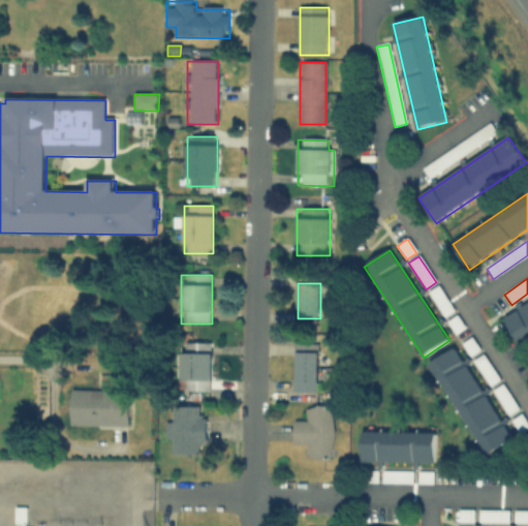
[(428,294),(445,319),(456,313),(438,286),(428,294)]
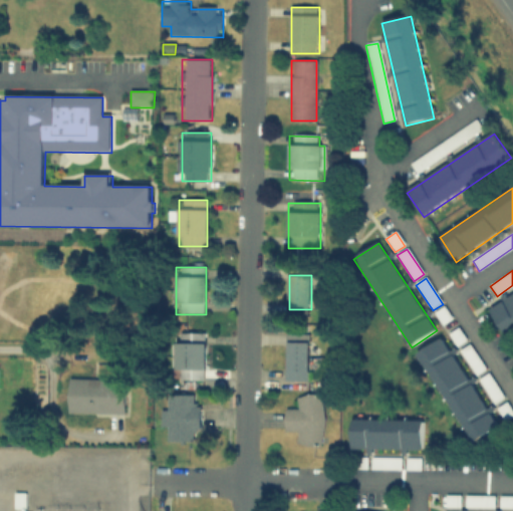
[(512,294),(490,310),(506,335),(512,330),(512,294)]
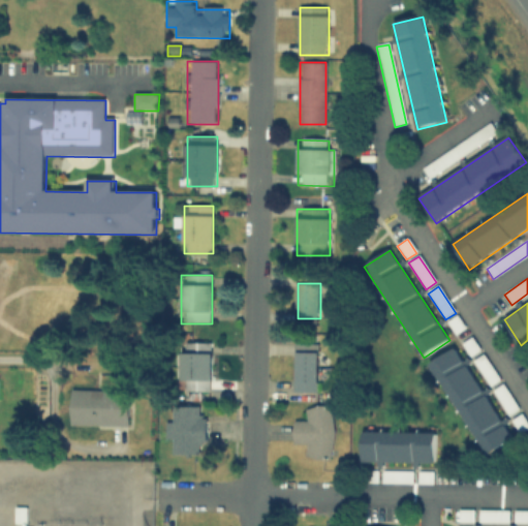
[(447,322),(456,337),(466,330),(458,316),(447,322)]
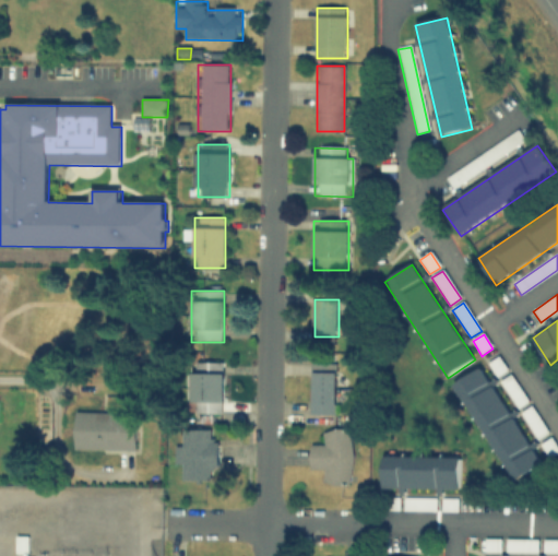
[(487,364),(497,379),(508,371),(498,357),(487,364)]
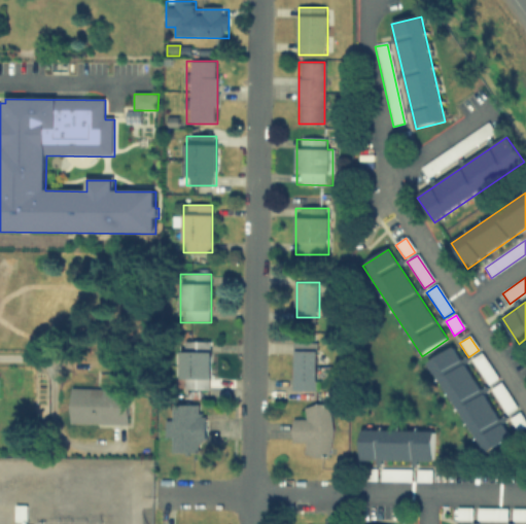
[(211,343),(180,343),(180,390),(211,390),(211,343)]
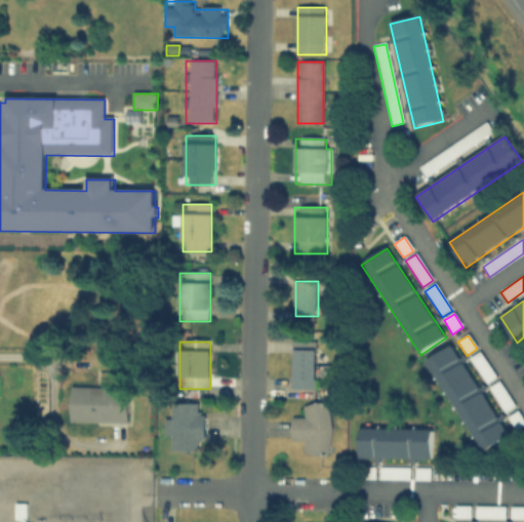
[(316,391),(316,343),(292,343),(292,391),(316,391)]
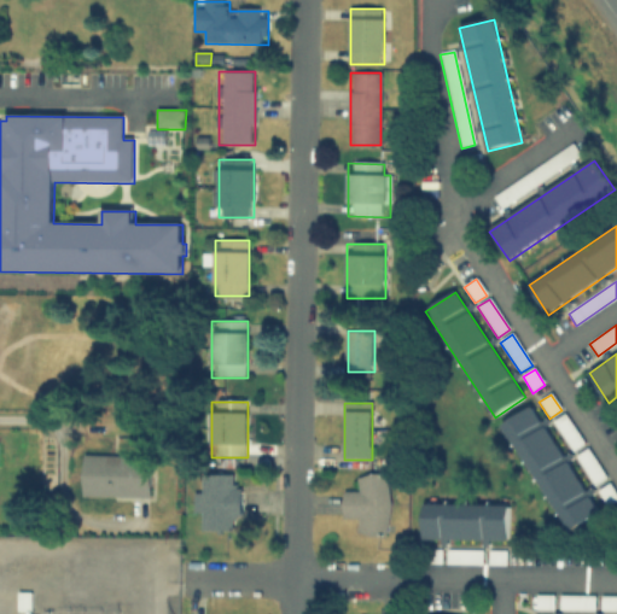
[(530,408),(501,427),(570,533),(600,514),(530,408)]
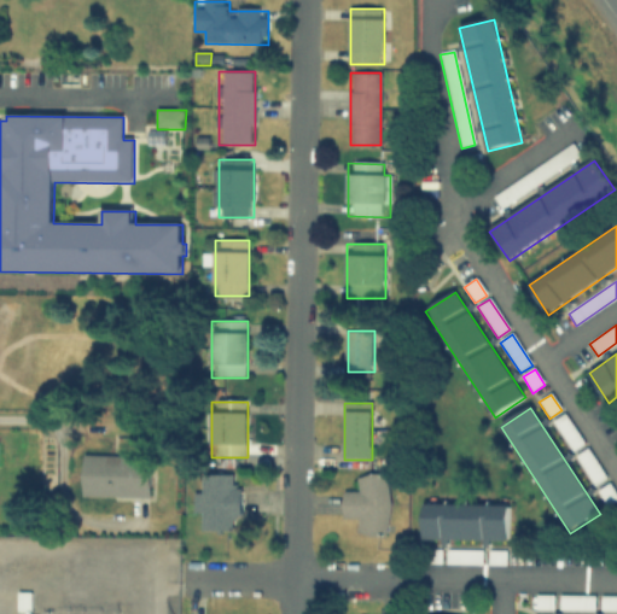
[(552,422),(572,452),(585,445),(564,414),(552,422)]
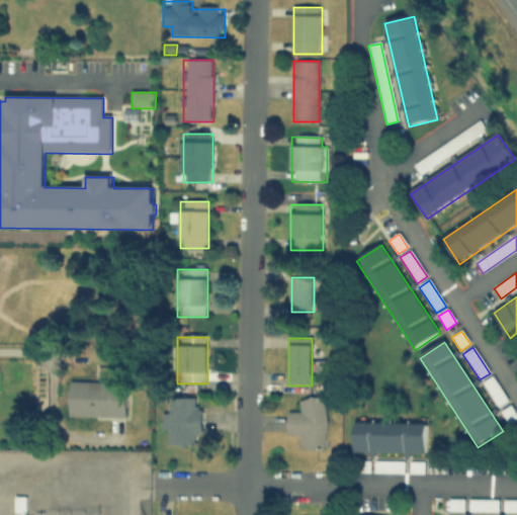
[(482,383),(498,409),(508,403),(492,376),(482,383)]
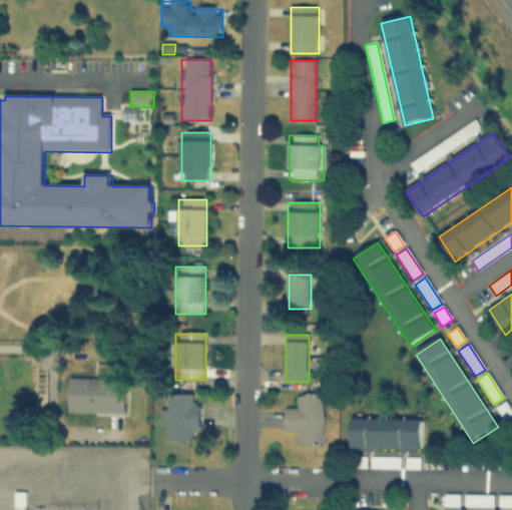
[(68,414),(125,414),(125,379),(68,379),(68,414)]
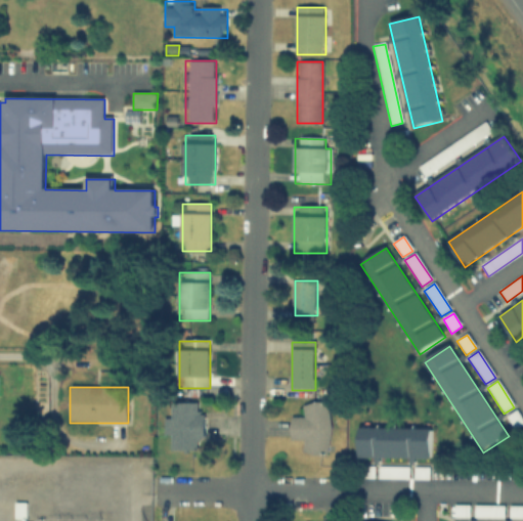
[(171,403),(171,417),(164,417),(165,438),(172,438),(172,451),(198,451),(198,443),(204,443),(203,403),(171,403)]
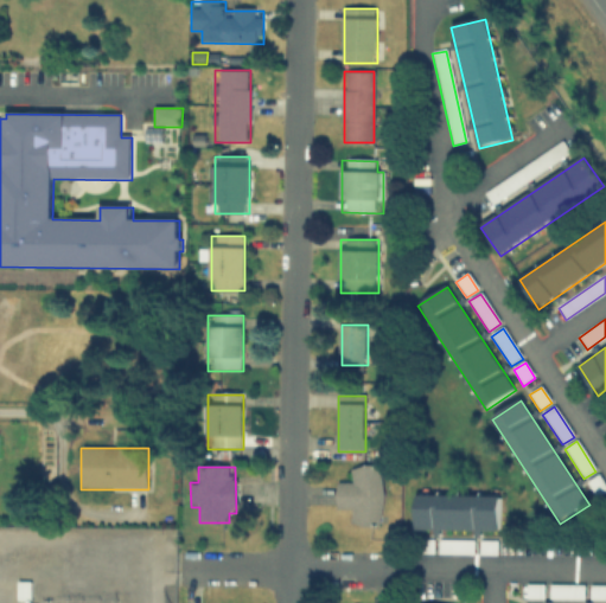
[(382,527),(383,467),(351,467),(351,482),(338,482),(337,511),(352,511),(352,526),(382,527)]
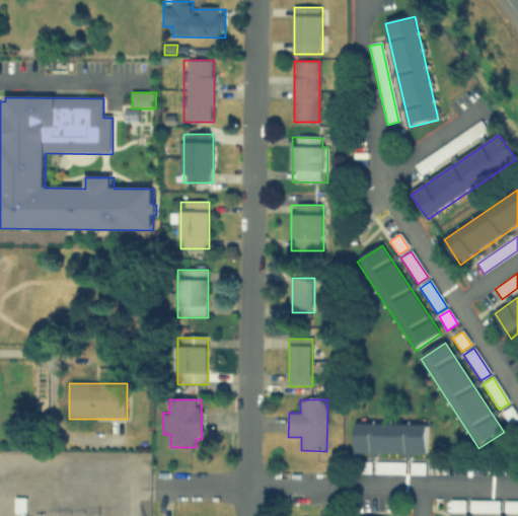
[(502,414),(510,427),(517,421),(517,416),(512,407),(502,414)]
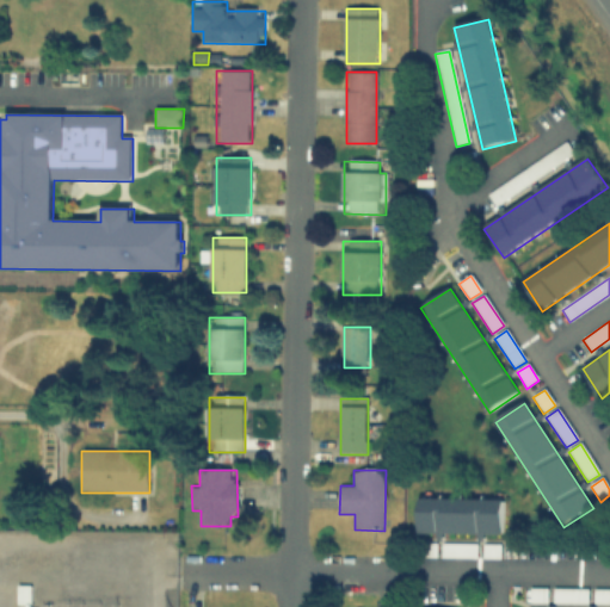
[(419,500),(418,534),(503,537),(504,501),(419,500)]
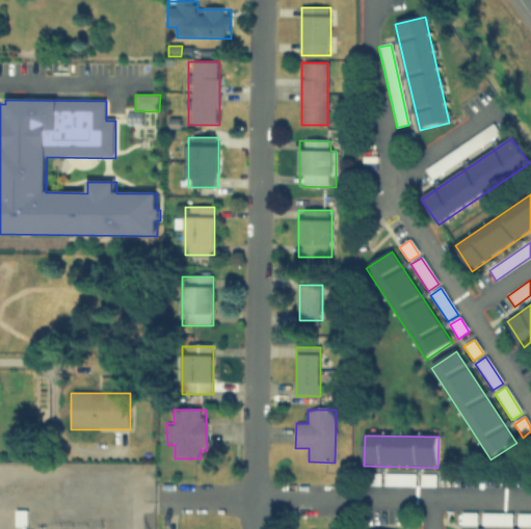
[(365,487),(381,487),(381,475),(365,475),(365,487)]
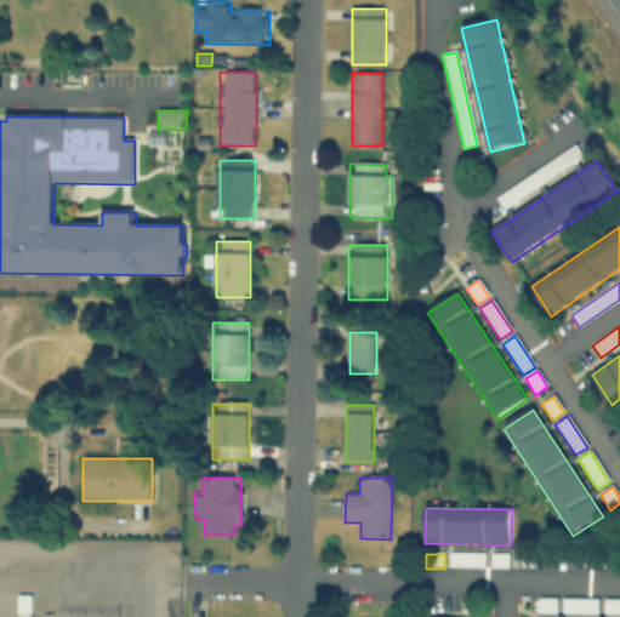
[(449,569),(485,569),(485,554),(449,554),(449,569)]
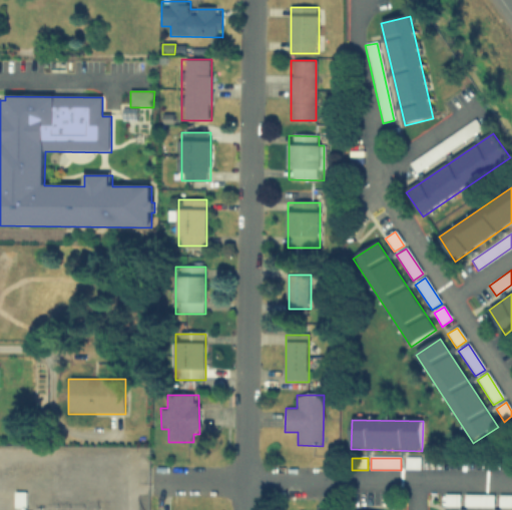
[(406,471),(422,471),(422,459),(406,459),(406,471)]
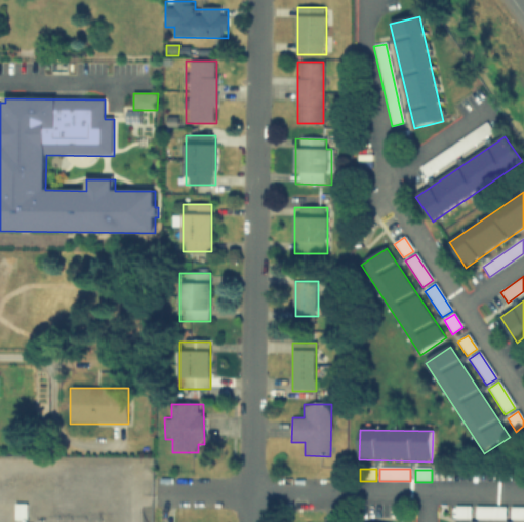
[(15,505),(28,505),(28,521),(15,521),(15,505)]
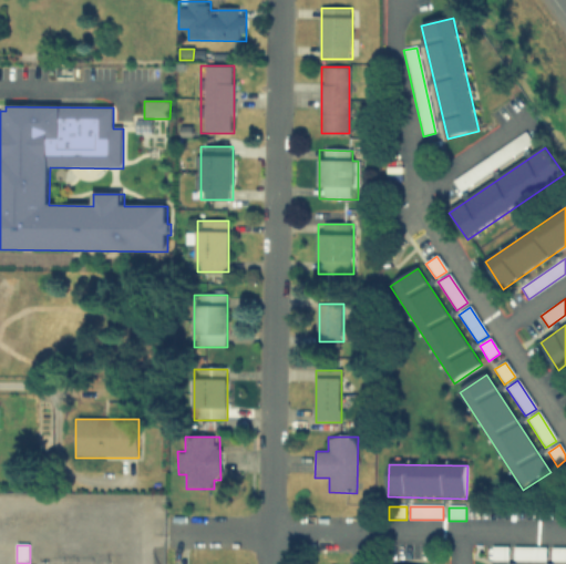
[(492,561),(508,561),(510,547),(492,547),(492,561)]
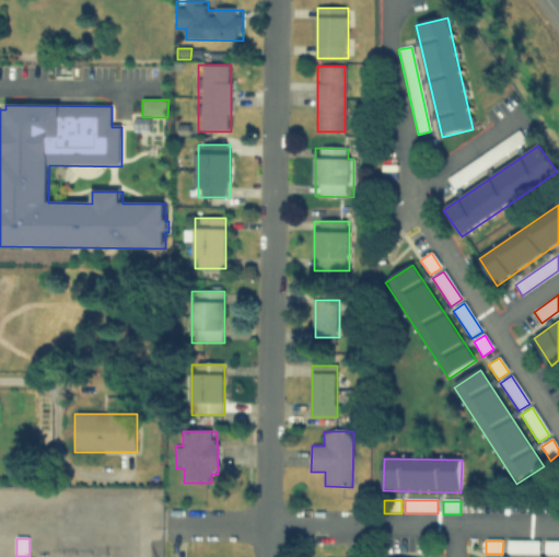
[(507,555),(539,555),(540,542),(507,542),(507,555)]
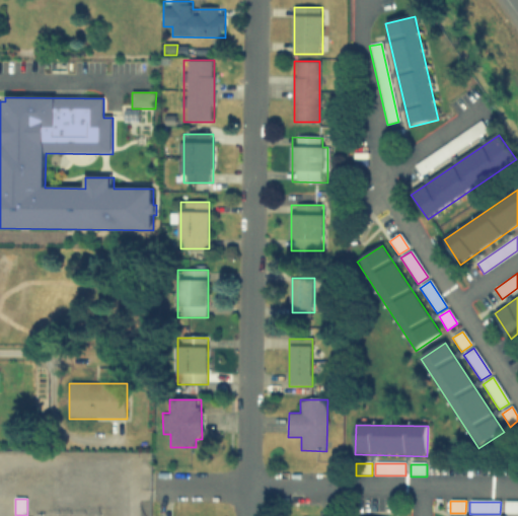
[(505,514),(517,514),(517,502),(505,502),(505,514)]
